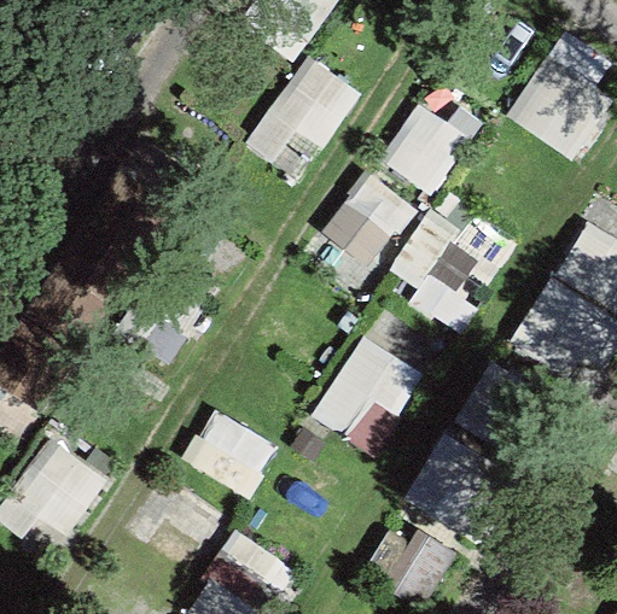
[(306,44),(337,0),(252,0),(251,3),(306,44)]
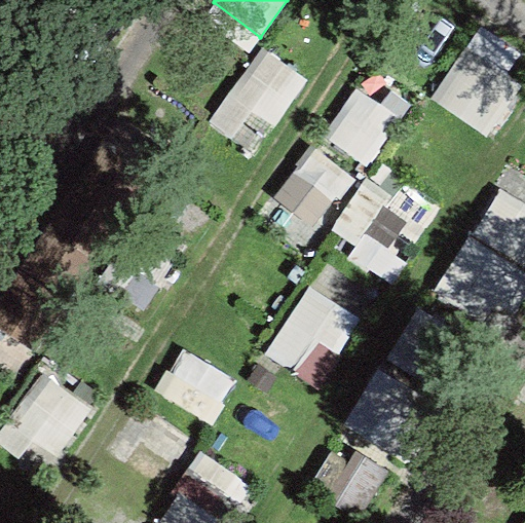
[(490,136),(523,87),(509,77),(522,57),(482,30),(435,100),(490,136)]
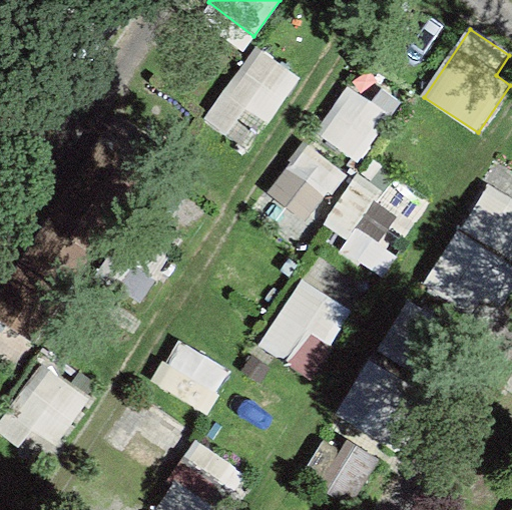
[(225,94),(270,122),(306,64),(261,36),(225,94)]
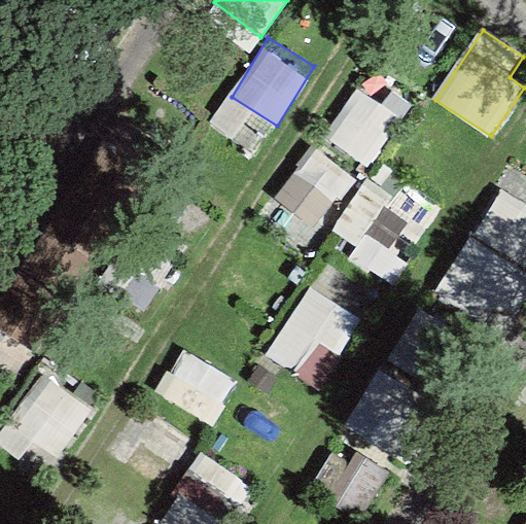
[(374,150),(404,104),(363,78),(334,126),(374,150)]
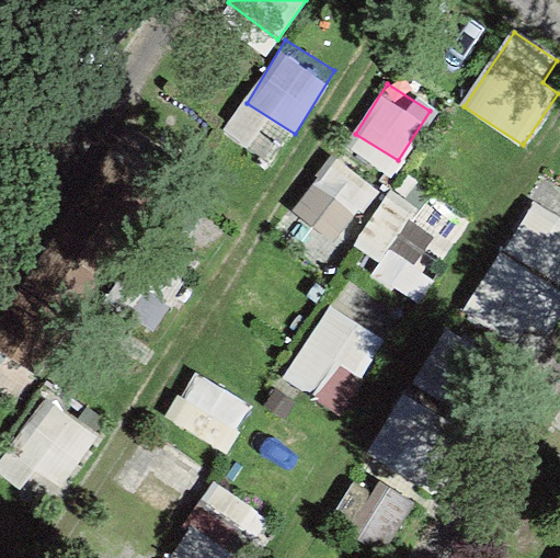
[(559,160),(549,178),(559,184),(559,160)]
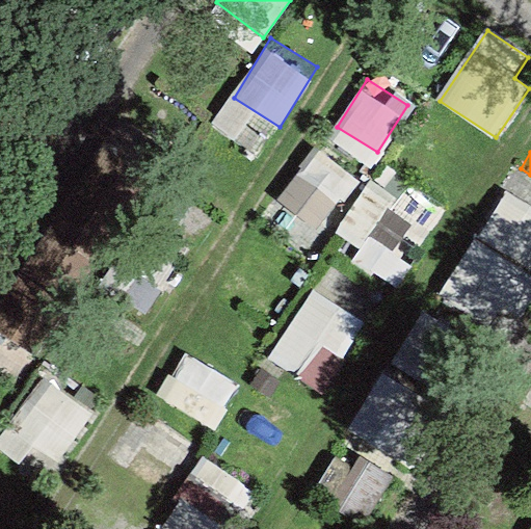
[(324,223),(347,190),(303,161),(281,194),(324,223)]
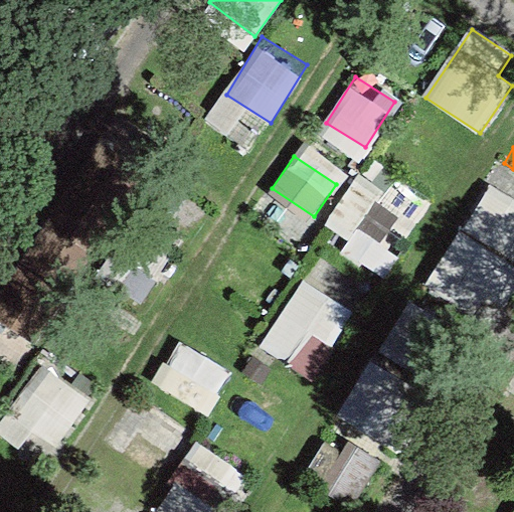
[(508,257),(513,245),(513,199),(490,185),(463,228),(508,257)]
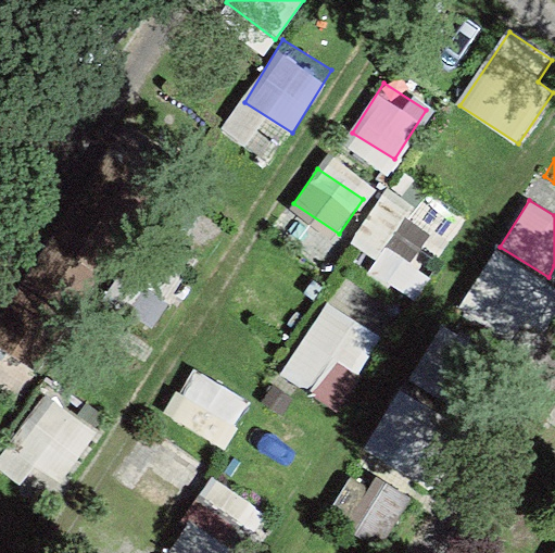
[(150,330),(169,302),(146,285),(160,265),(138,249),(103,297),(150,330)]
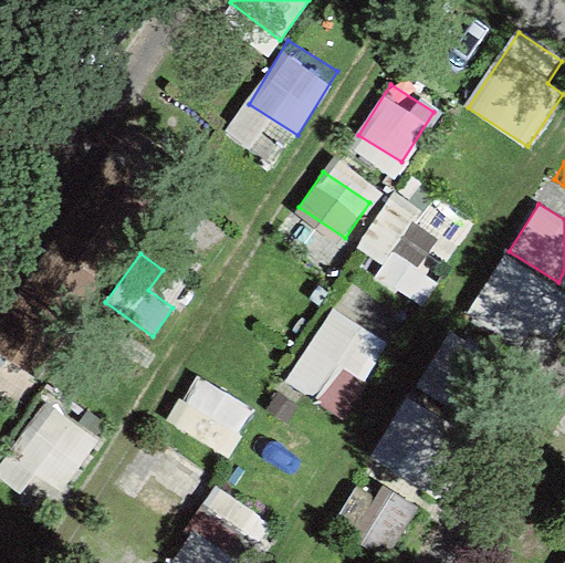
[(520,347),(557,289),(503,254),(467,313),(520,347)]
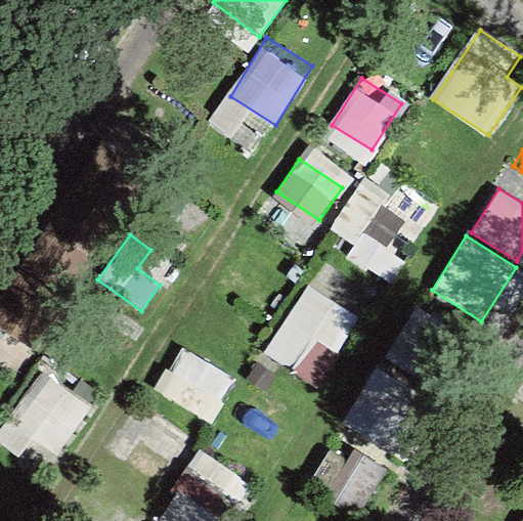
[(335,349),(356,316),(308,285),(262,352),(292,372),(315,336),(335,349)]
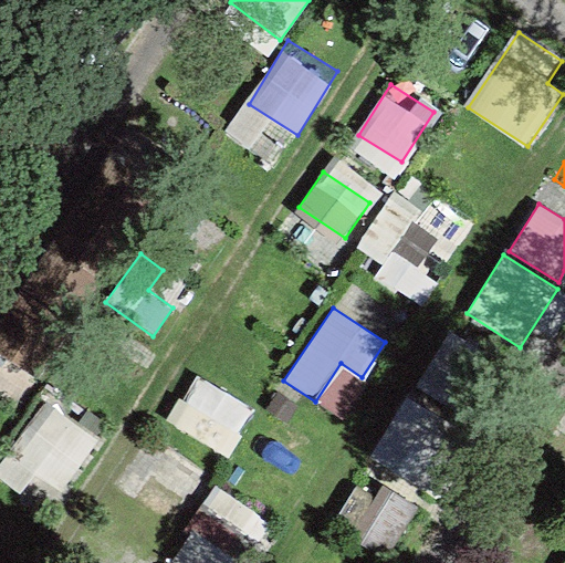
[(212,475),(259,406),(208,372),(161,439),(212,475)]
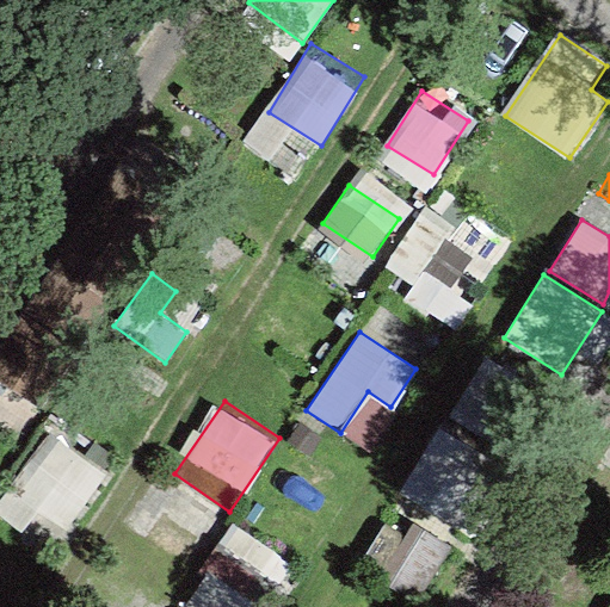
[(456,521),(490,469),(456,447),(460,440),(438,427),(401,487),(456,521)]
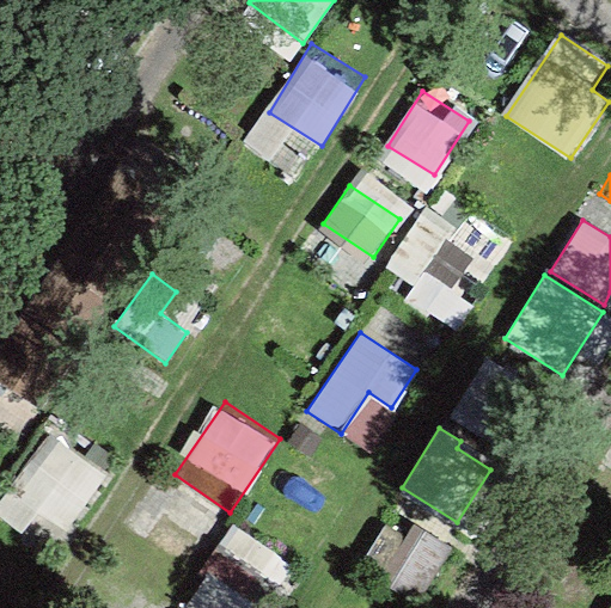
[(66,530),(107,474),(49,434),(8,490),(66,530)]
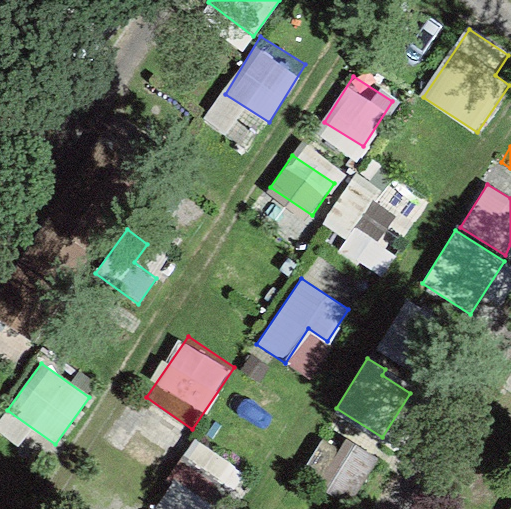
[(348,504),(385,447),(354,427),(317,484),(348,504)]
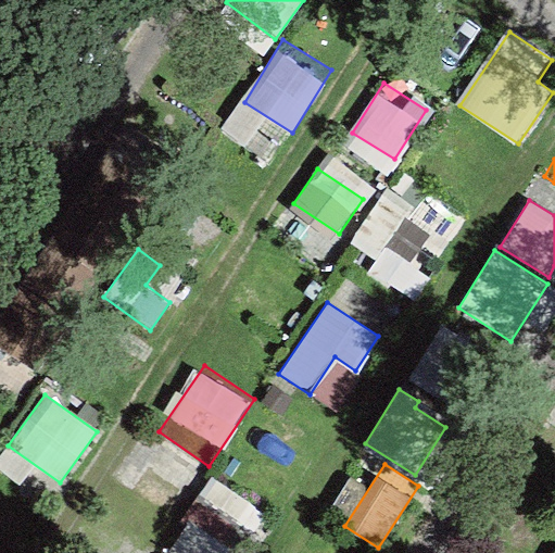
[(218,547),(236,520),(198,495),(180,522),(218,547)]
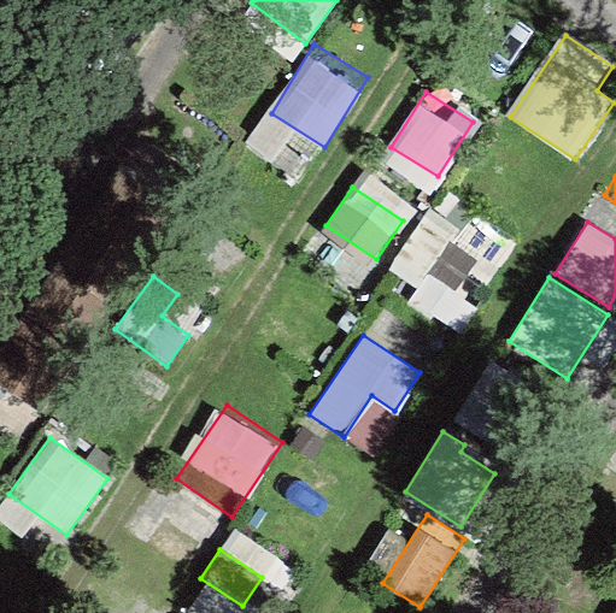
[(141,612),(107,591),(92,612),(141,612)]
